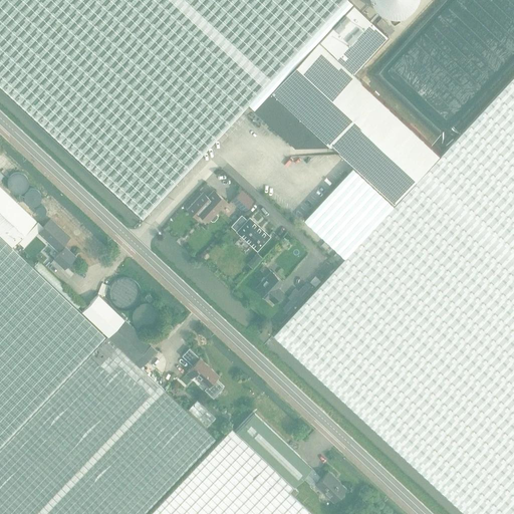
[(0,0),(0,84),(142,217),(343,0),(0,0)]
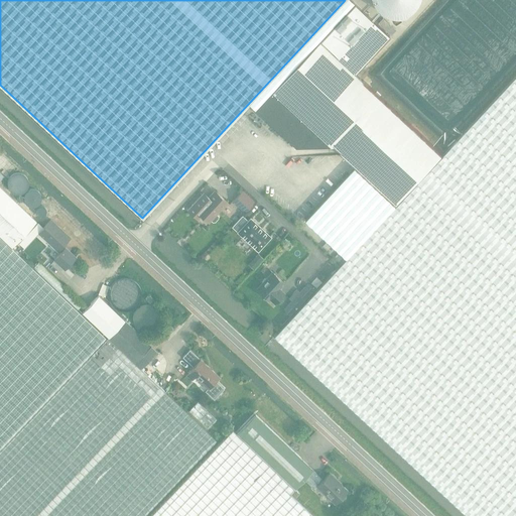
[(262,91),(249,104),(295,147),(332,145),(344,156),(355,167),(305,220),(348,259),(396,206),(442,155),(377,94),(355,74),(377,49),(389,36),(377,25),(354,4),(268,96),(262,91)]
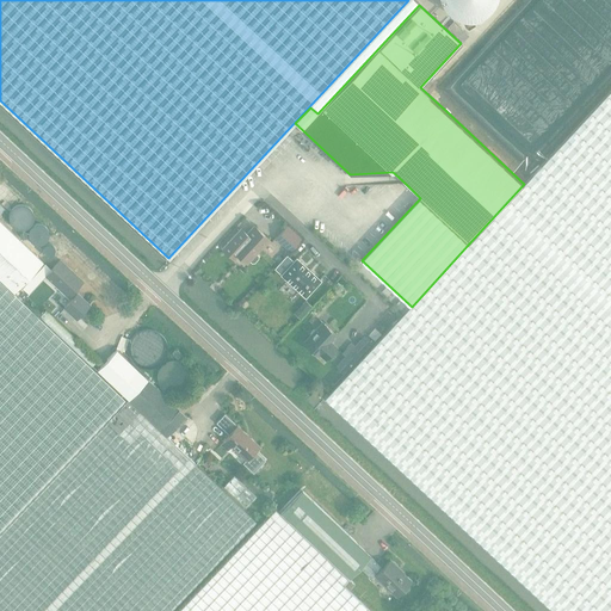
[(412,307),(325,402),(346,421),(375,449),(405,476),(446,516),(455,523),(456,524),(537,599),(549,610),(610,610),(610,87),(524,184),(469,244),(412,307)]
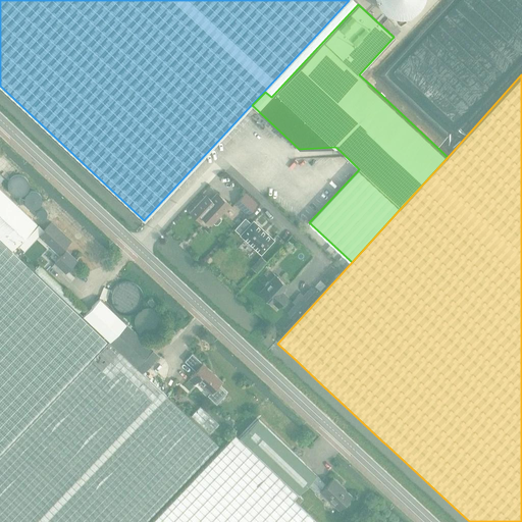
[(24,183),(24,180),(23,178),(21,175),(18,174),(15,173),(12,174),(9,175),(8,176),(7,179),(6,183),(7,186),(9,189),(11,191),(14,192),(18,192),(20,191),(21,190),(23,187),(24,186),(24,183)]
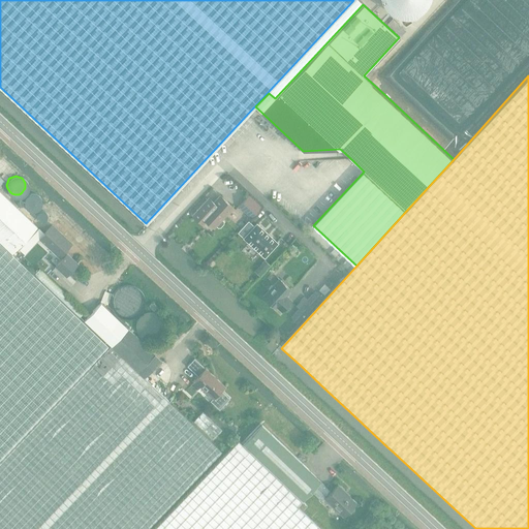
[(0,242),(11,253),(37,226),(0,191),(0,242)]
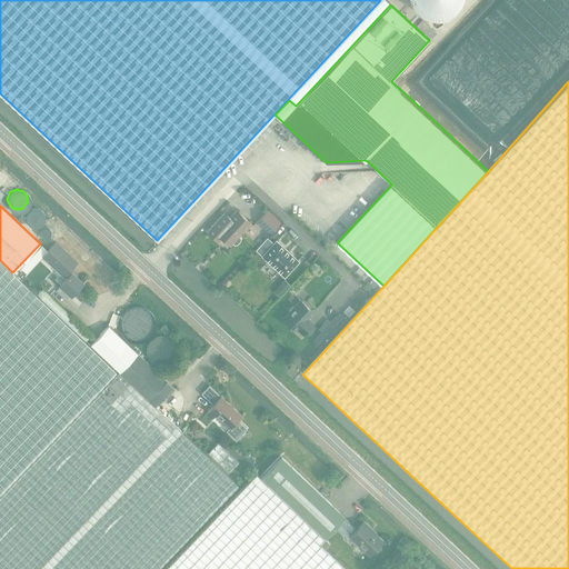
[(255,221),(268,233),(280,221),(267,209),(255,221)]
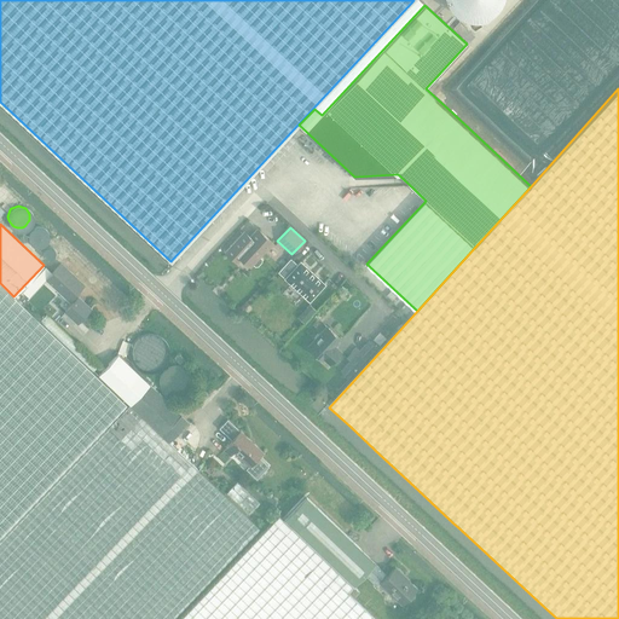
[(225,252),(237,262),(241,258),(250,266),(253,264),(255,266),(258,266),(261,261),(261,259),(259,256),(272,242),(258,229),(250,237),(248,237),(247,238),(242,235),(244,232),(244,231),(225,252)]
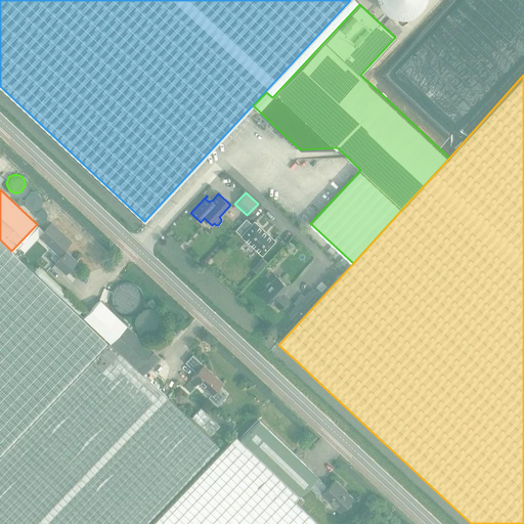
[(246,219),(235,230),(262,255),(275,241),(254,221),(252,224),(246,219)]
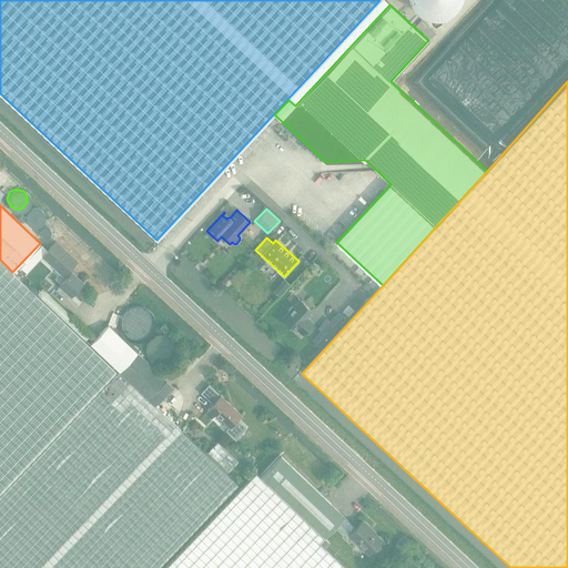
[(53,244),(42,256),(62,275),(63,275),(67,277),(59,286),(71,297),(84,283),(72,272),(70,274),(67,272),(77,261),(68,253),(66,254),(53,244)]
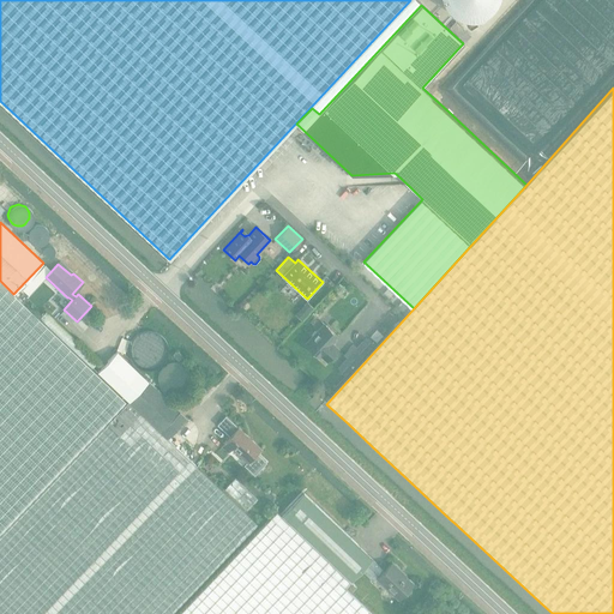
[(0,536),(128,403),(127,402),(97,372),(96,374),(13,294),(0,281),(0,536)]
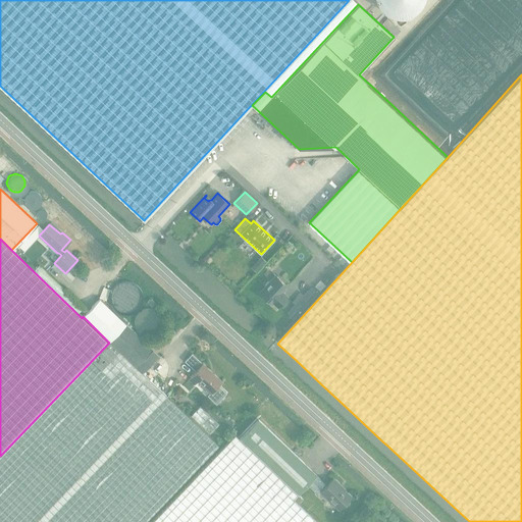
[(261,256),(251,267),(256,272),(266,261),(261,256)]
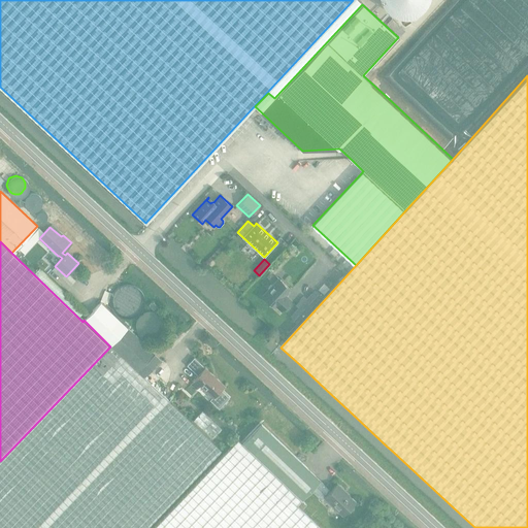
[(268,290),(262,296),(274,307),(275,305),(281,310),(290,300),(285,296),(291,290),(278,278),(272,285),(271,286),(268,288),(268,290)]
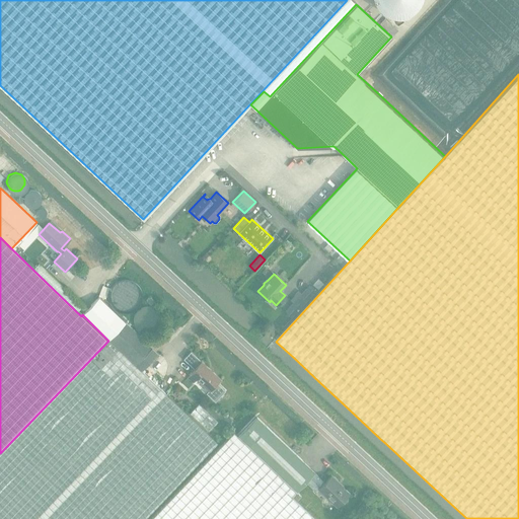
[(143,296),(143,293),(142,290),(140,286),(138,284),(135,282),(132,280),(129,279),(125,279),(120,280),(117,282),(114,284),(112,287),(110,290),(109,293),(109,296),(109,299),(110,303),(113,305),(114,308),(117,310),(120,311),(124,312),(127,312),(130,312),(132,311),(136,309),(138,308),(140,305),(141,303),(142,299),(143,296)]
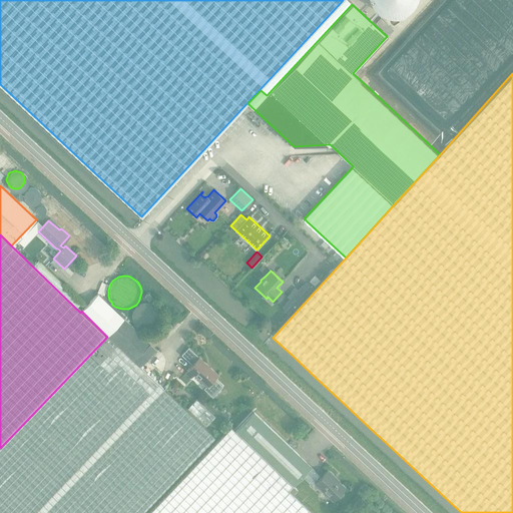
[(291,299),(289,301),(296,308),(313,289),(306,282),(299,291),(291,299)]
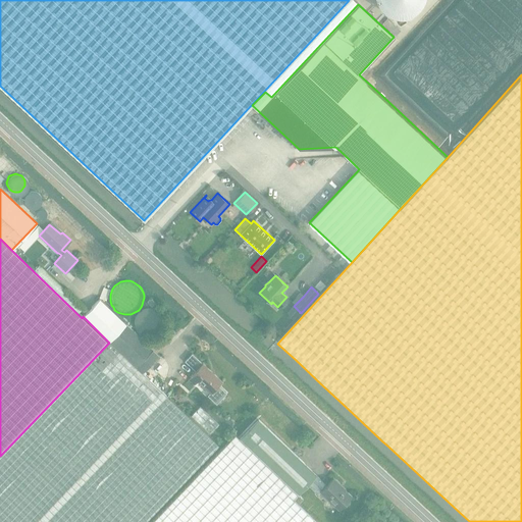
[(83,316),(108,342),(125,324),(99,299),(83,316)]
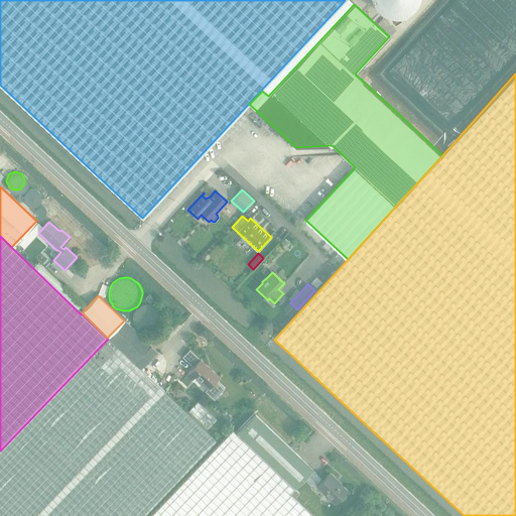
[(149,303),(149,302),(153,299),(148,295),(145,298),(149,303)]
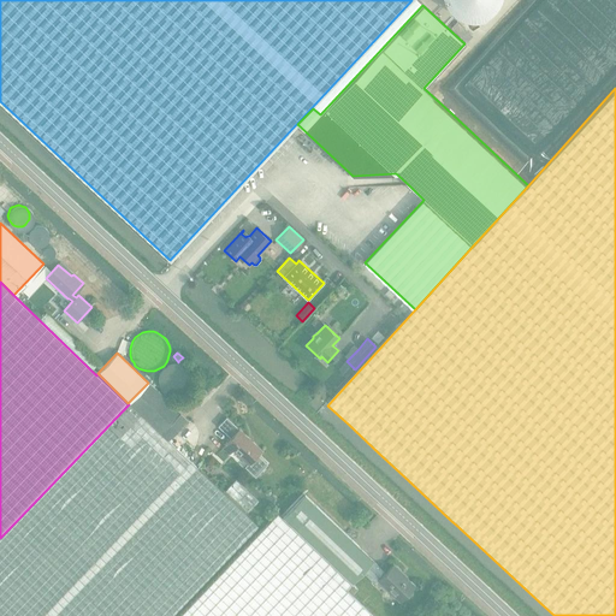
[(190,381),(190,380),(189,378),(189,375),(185,371),(184,369),(182,367),(178,366),(176,366),(173,366),(170,367),(165,369),(163,373),(161,374),(160,380),(160,384),(161,386),(164,390),(166,392),(169,394),(171,395),(175,396),(177,396),(179,395),(183,394),(185,391),(187,389),(189,386),(189,384),(190,381)]
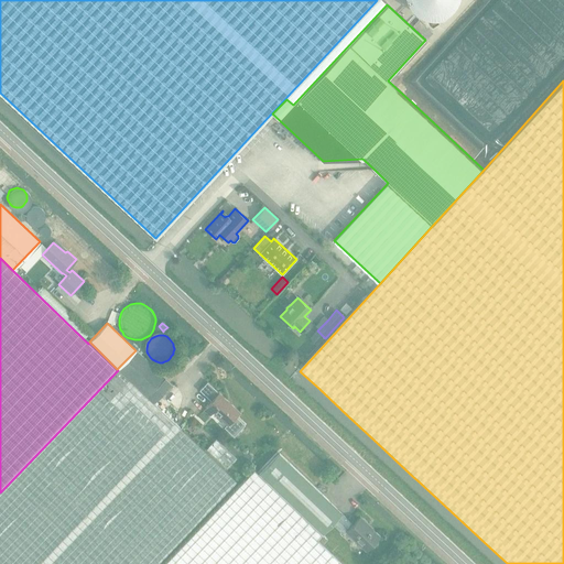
[(152,403),(171,383),(159,372),(155,368),(136,350),(117,369),(118,370),(152,403)]
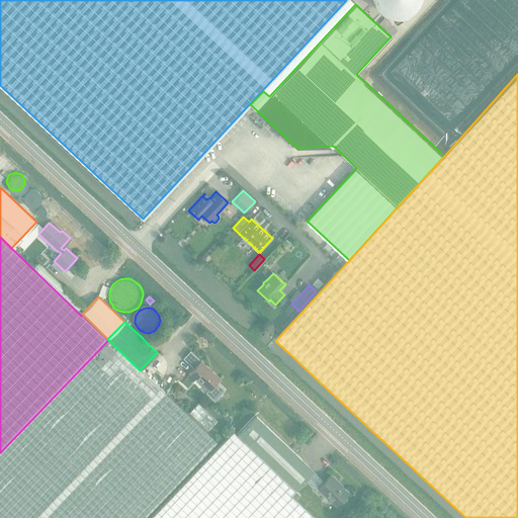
[(0,517),(144,517),(216,443),(157,386),(140,370),(108,340),(0,452),(0,517)]
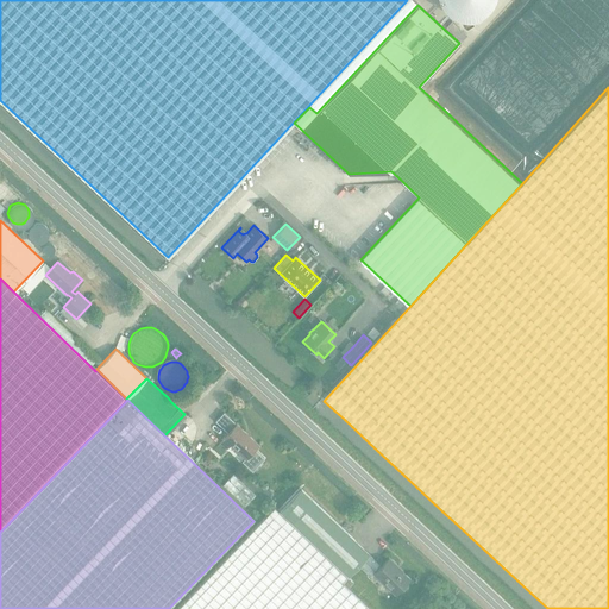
[(255,450),(256,447),(258,445),(236,424),(223,413),(215,421),(227,433),(221,439),(223,439),(219,444),(226,450),(230,445),(244,458),(242,462),(252,471),(264,458),(255,450)]
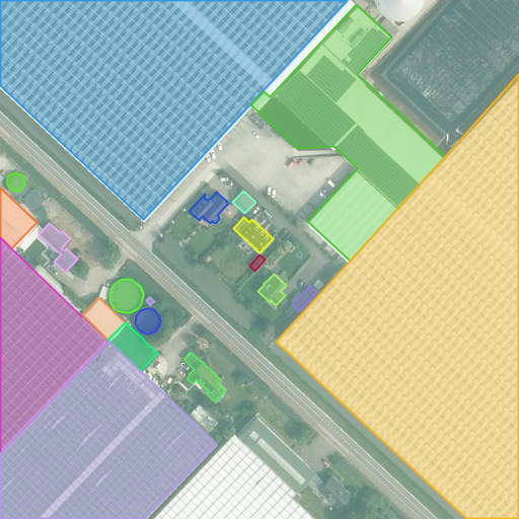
[(199,403),(190,414),(209,431),(218,422),(199,403)]
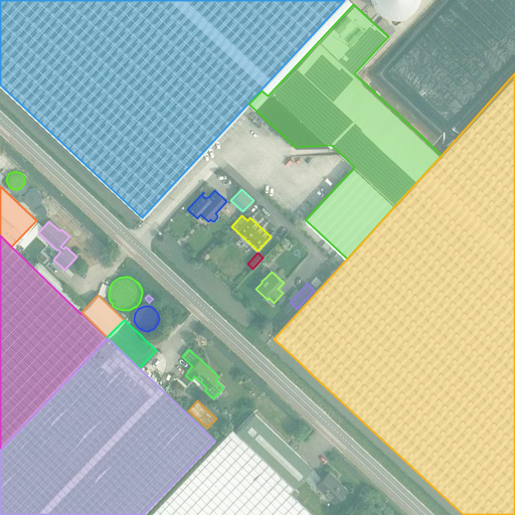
[(313,488),(315,485),(322,478),(254,413),(236,433),(293,488),(302,478),(313,488)]
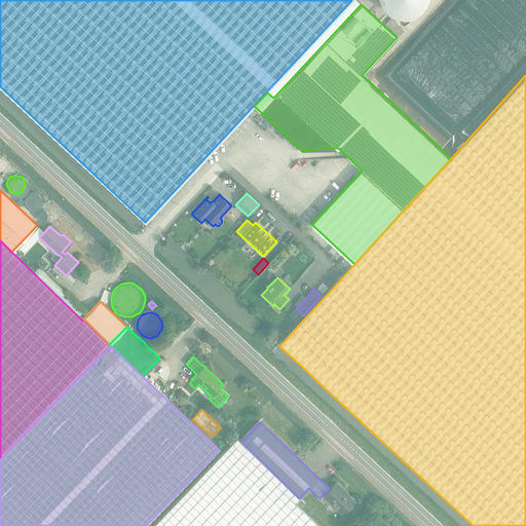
[(305,503),(299,498),(241,442),(236,438),(151,525),(320,525),(301,509),(305,503)]
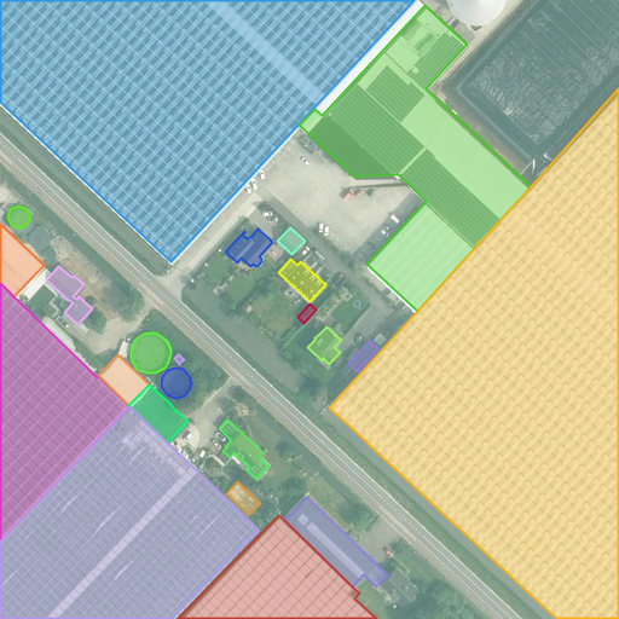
[(393,567),(387,574),(379,583),(401,605),(416,589),(408,580),(406,580),(401,576),(393,567)]
